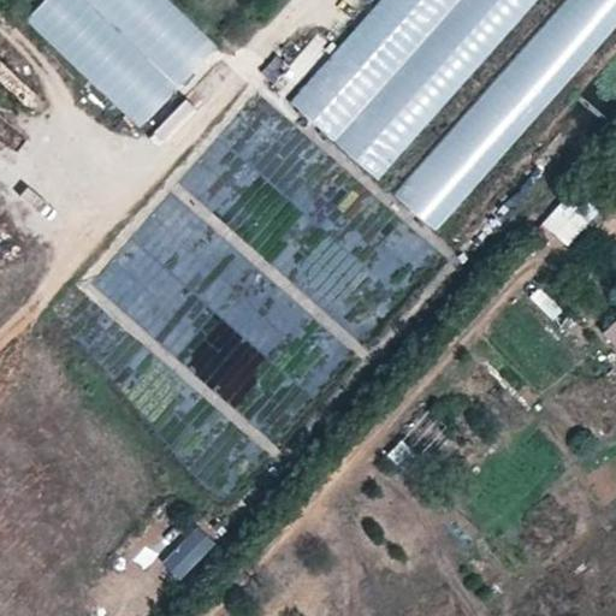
[(37,0),(23,16),(140,126),(218,45),(171,0),(37,0)]
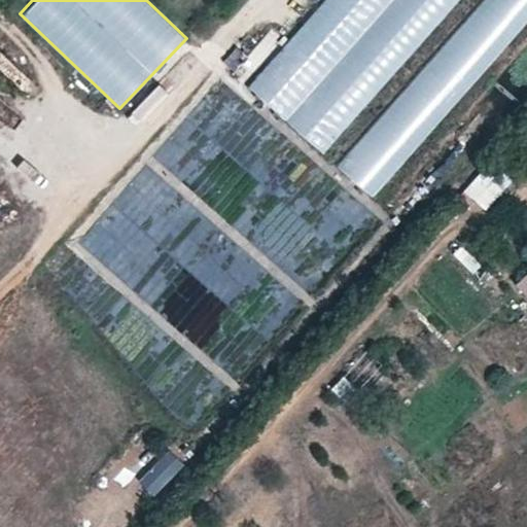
[(327,0),(251,86),(326,152),(460,0),(327,0)]
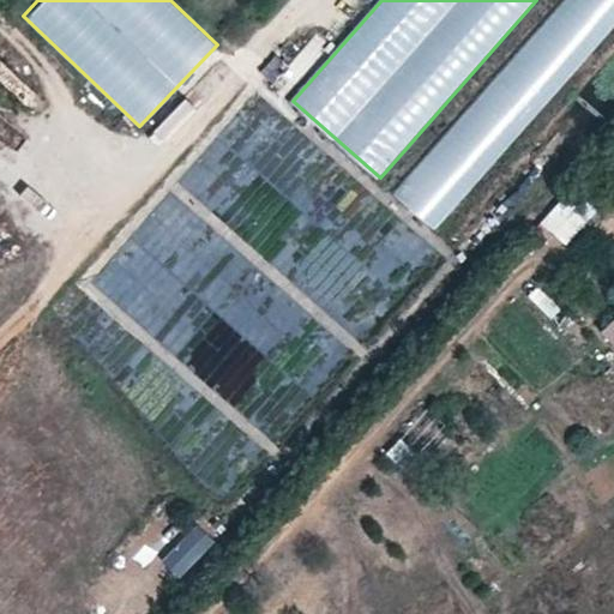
[(613,0),(566,0),(397,196),(435,229),(613,24),(613,0)]
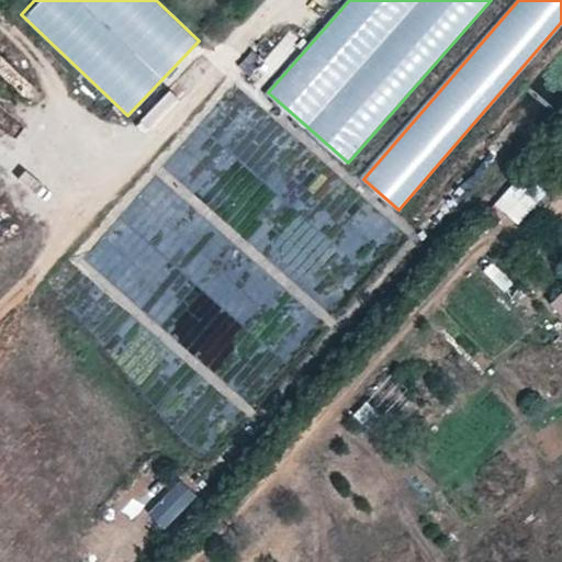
[(178,104),(211,69),(198,58),(166,92),(178,104)]
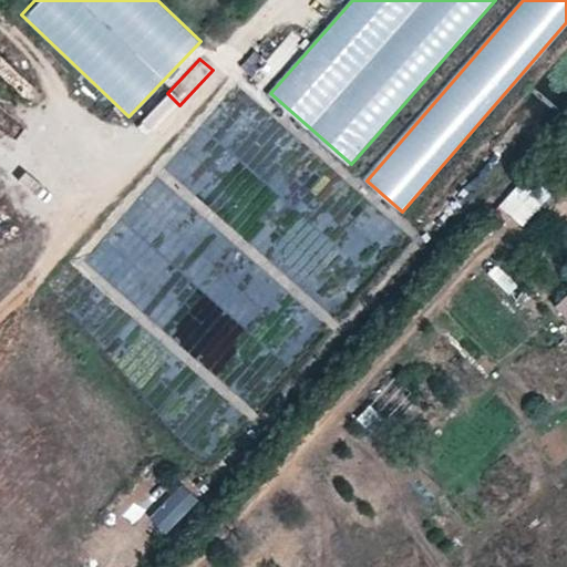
[(468,193),(487,172),(476,162),(457,183),(468,193)]
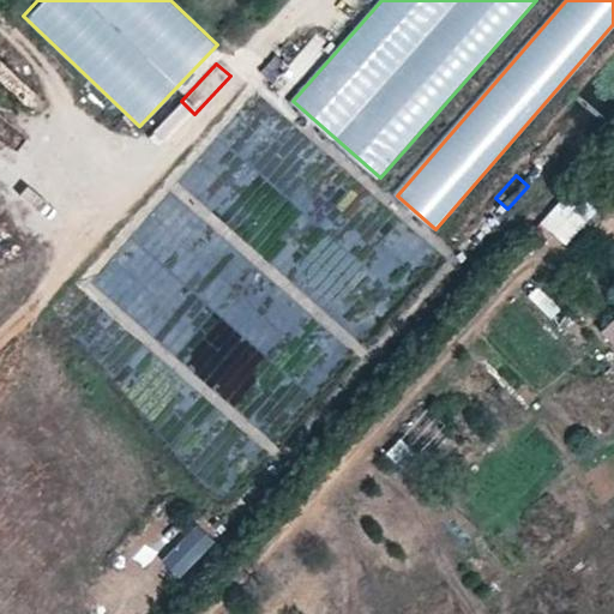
[(572,242),(591,205),(559,190),(541,227),(572,242)]
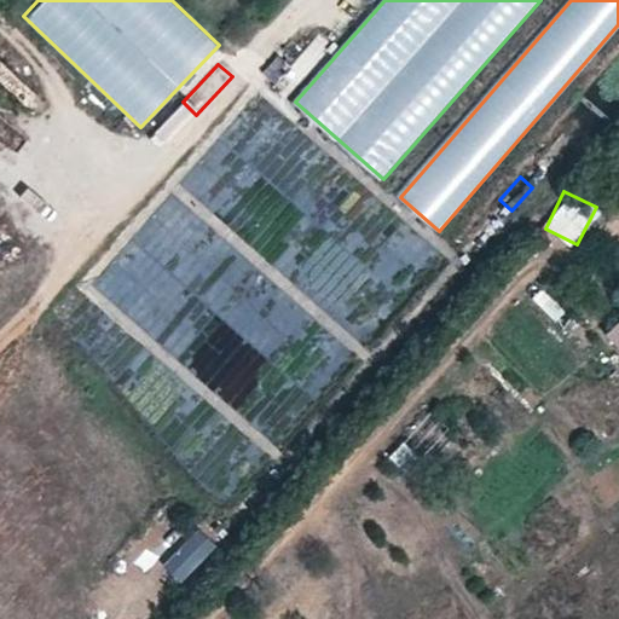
[(555,318),(566,307),(542,285),(532,296),(555,318)]
